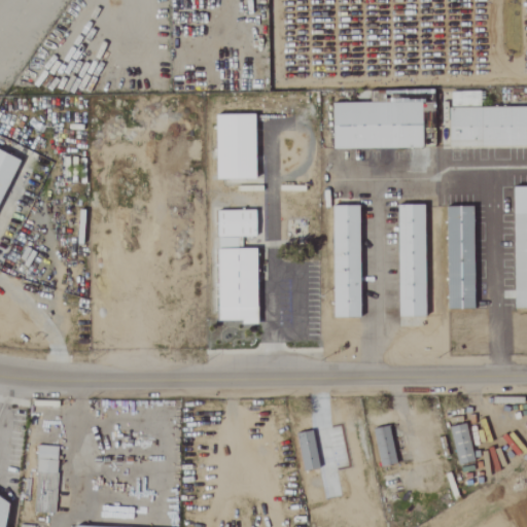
[(331,149),(421,148),(421,108),(430,108),(430,90),(352,90),(352,102),(331,102),(331,149)]
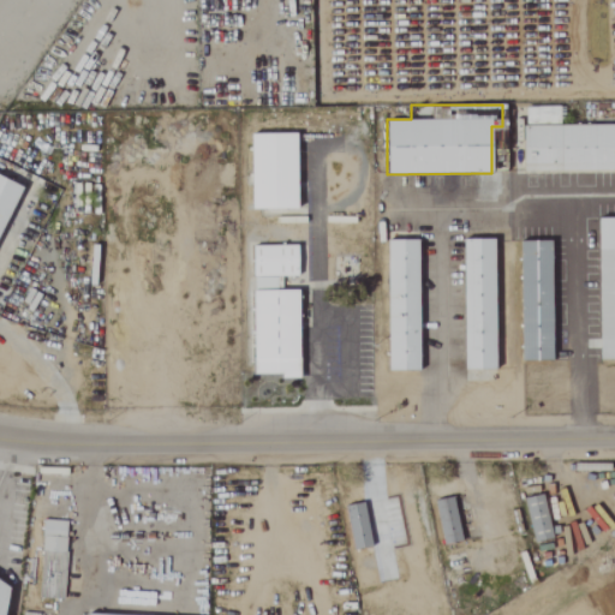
[(614,172),(614,124),(561,124),(561,106),(523,106),(523,172),(614,172)]
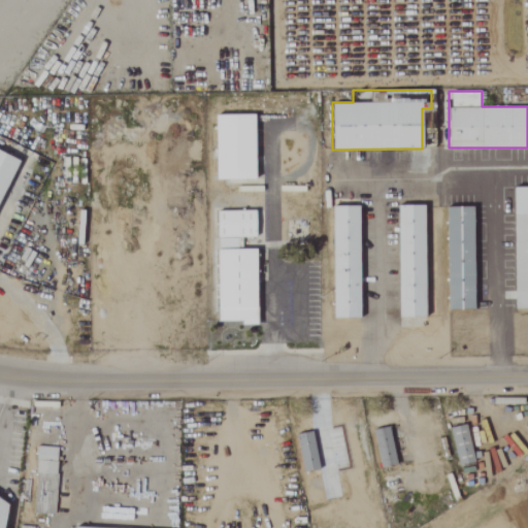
[(255,180),(255,113),(215,113),(215,180),(255,180)]
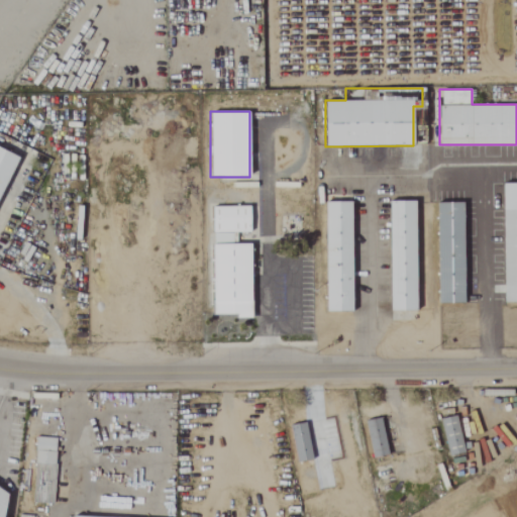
[(0,203),(22,158),(0,146),(0,203)]
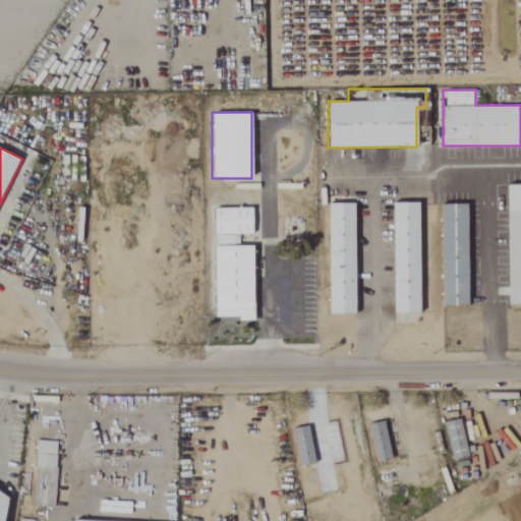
[(520,184),(507,184),(507,305),(520,305),(520,184)]
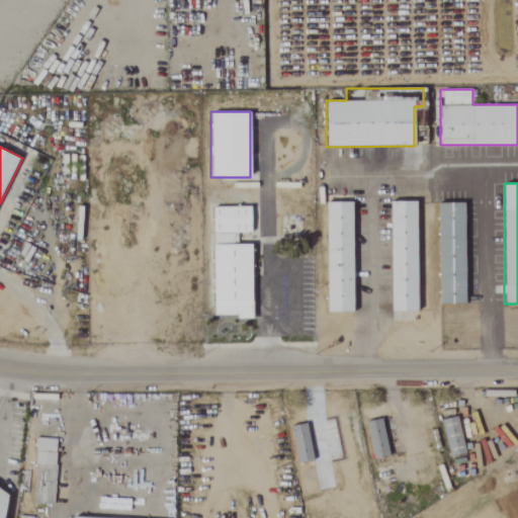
[(326,313),(353,313),(353,200),(326,200),(326,313)]
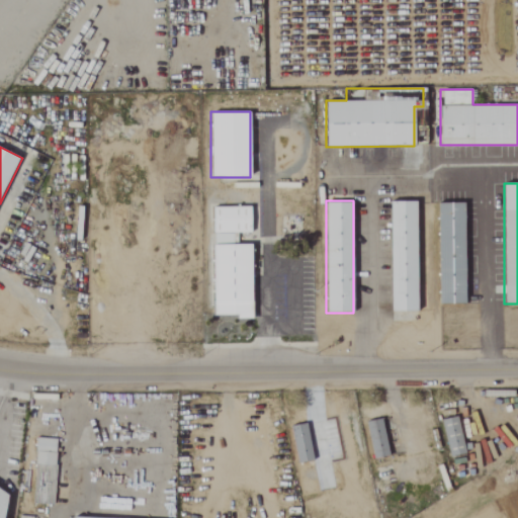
[(417,311),(417,200),(390,200),(390,311),(417,311)]
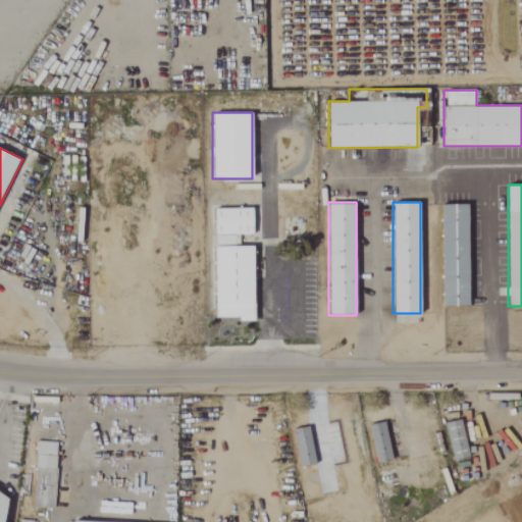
[(440,306),(468,306),(468,203),(440,203),(440,306)]
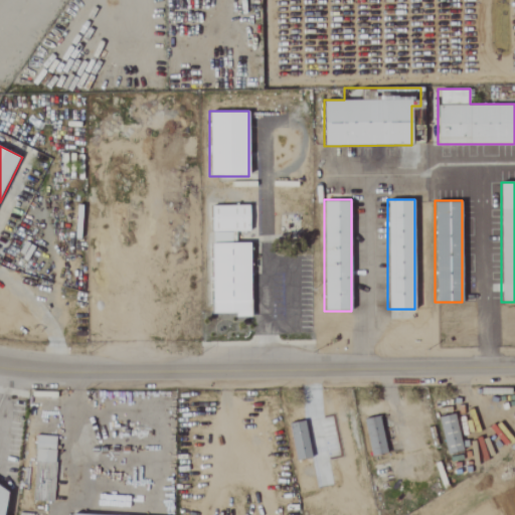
[(210,204),(211,316),(250,315),(249,241),(237,241),(237,231),(249,231),(249,204),(210,204)]
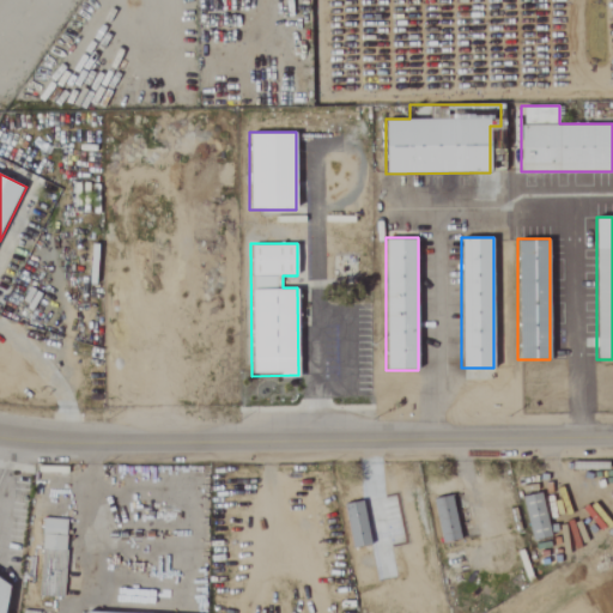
[(521,497),(532,540),(550,535),(539,492),(521,497)]
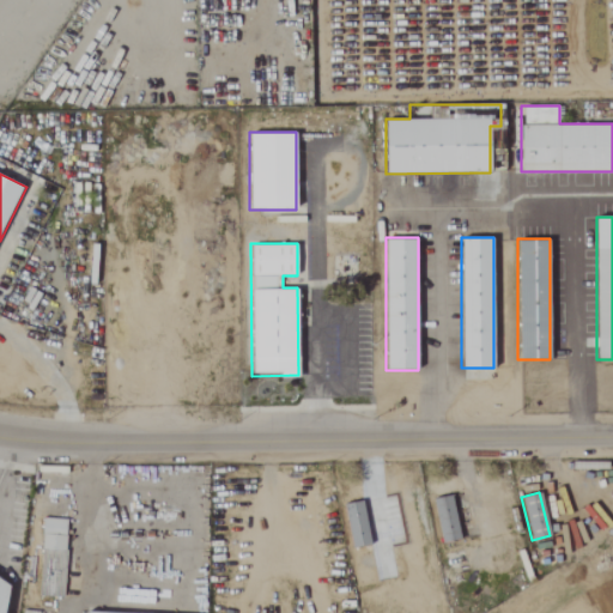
[(431,499),(442,542),(461,538),(450,495),(431,499)]
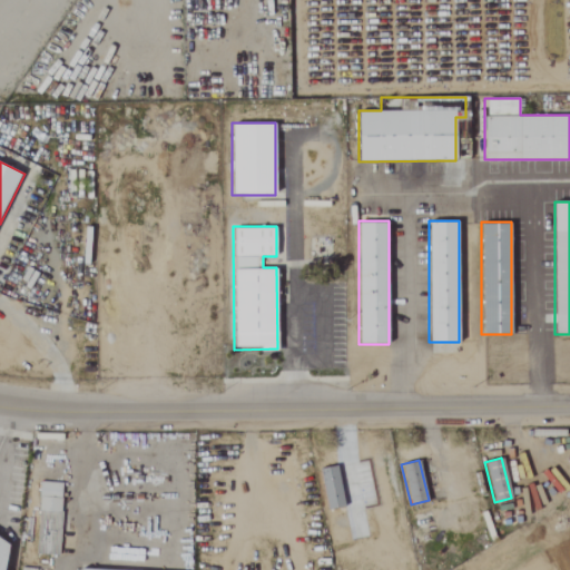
[(314,469),(323,510),(341,507),(332,465),(314,469)]
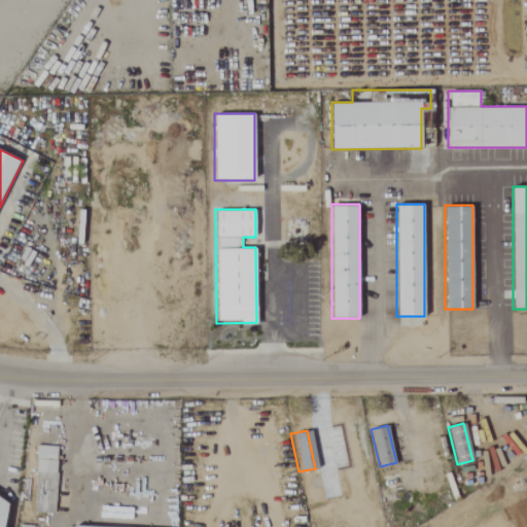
[(56,446),(35,446),(33,513),(55,513),(56,446)]
